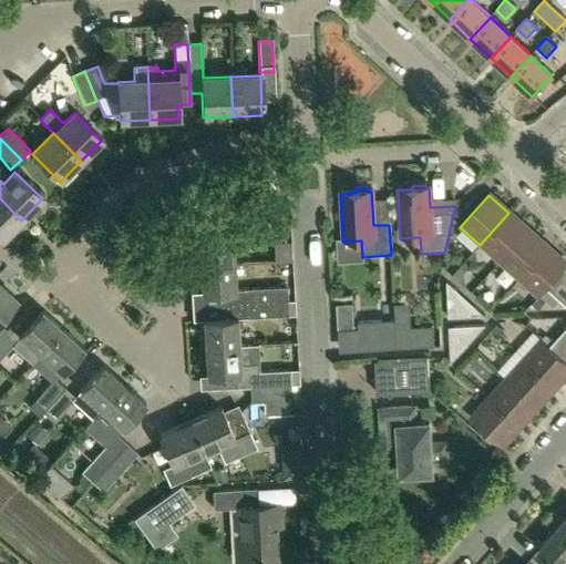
[(0,239),(1,241),(21,221),(0,198),(0,239)]
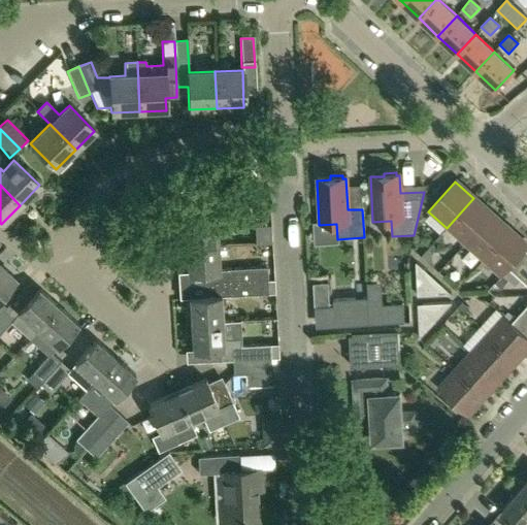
[(246,192),(248,219),(262,218),(261,191),(246,192)]
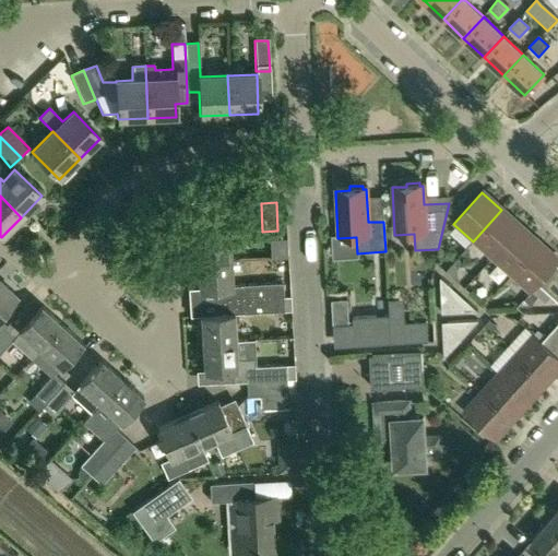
[(521,227),(501,210),(473,241),(493,259),(521,227)]
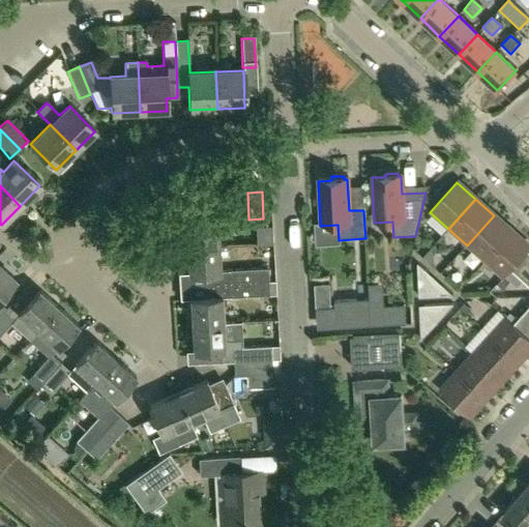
[(184,223),(185,249),(217,246),(216,232),(231,231),(231,213),(214,213),(214,221),(184,223)]
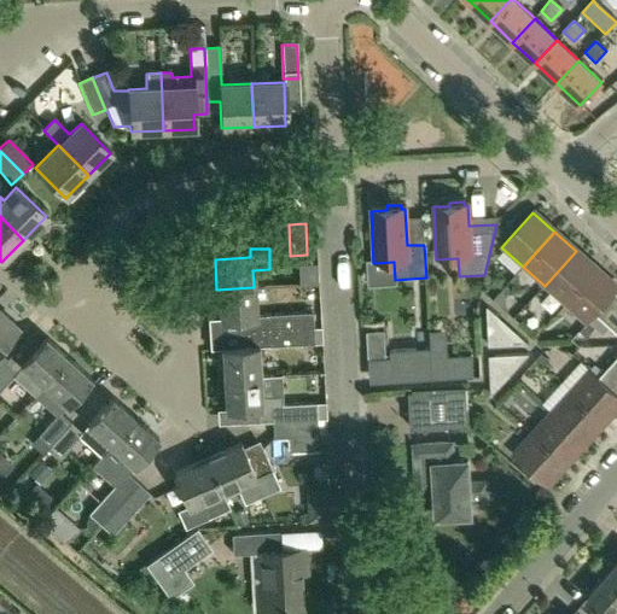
[(576,251),(545,286),(565,305),(597,270),(576,251)]
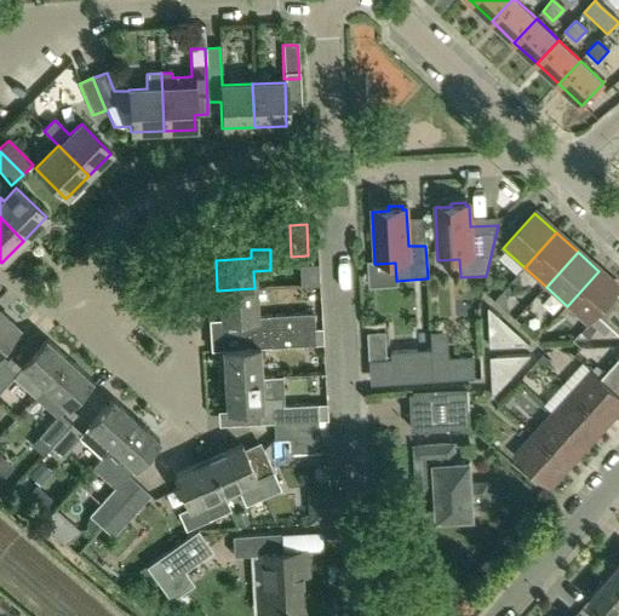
[(596,317),(617,294),(618,292),(618,289),(599,271),(567,306),(589,326),(596,317)]
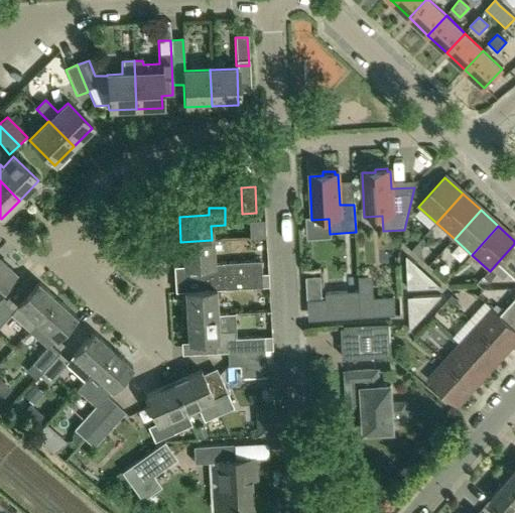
[(199,279),(260,276),(260,262),(221,264),(221,265),(213,265),(212,240),(180,242),(182,268),(198,267),(199,279)]
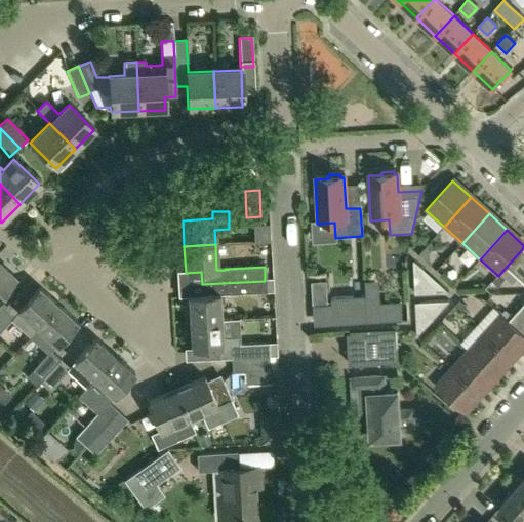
[(523,285),(523,250),(522,249),(505,269),(523,285)]
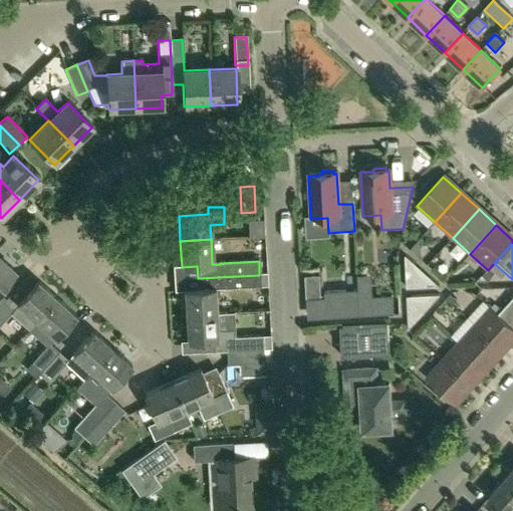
[(415,266),(405,257),(404,257),(405,277),(415,266)]
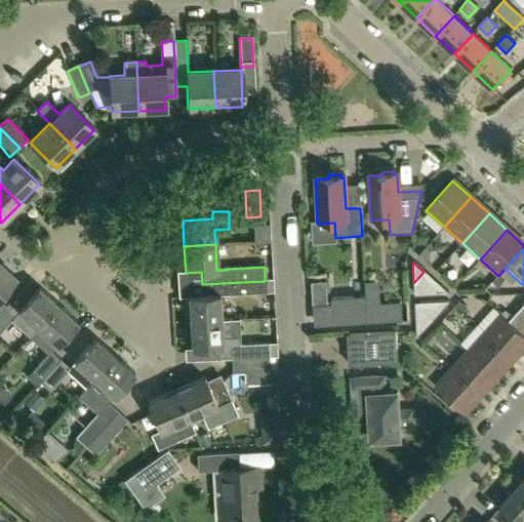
[(0,313),(3,310),(6,307),(0,302),(0,294),(14,279),(0,265),(0,313)]
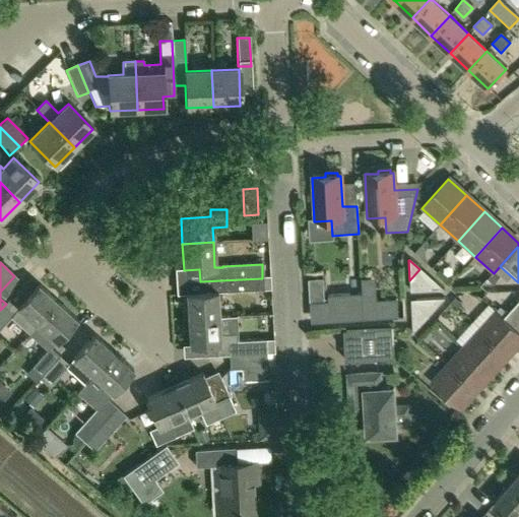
[(409,280),(409,281),(416,286),(427,275),(419,269),(409,280)]
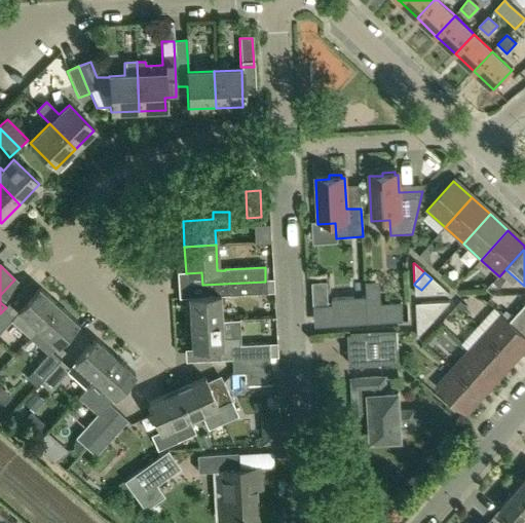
[(439,285),(432,278),(421,290),(427,296),(428,296),(439,285)]
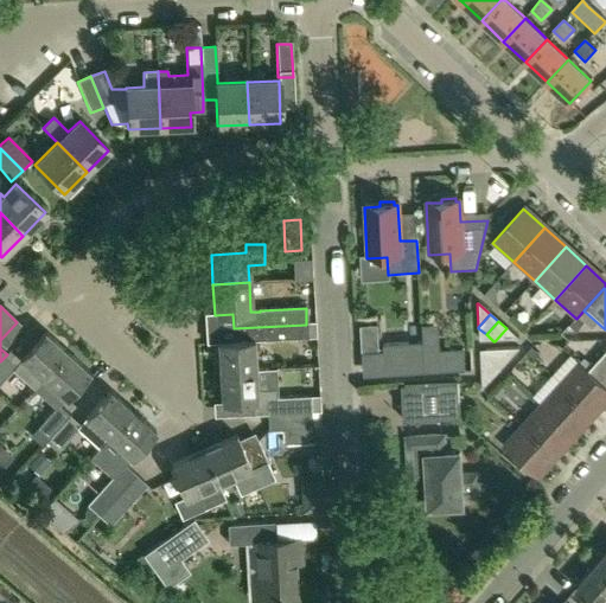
[(216,342),(218,373),(254,371),(253,341),(262,340),(262,341),(307,338),(306,325),(234,328),(235,341),(216,342)]
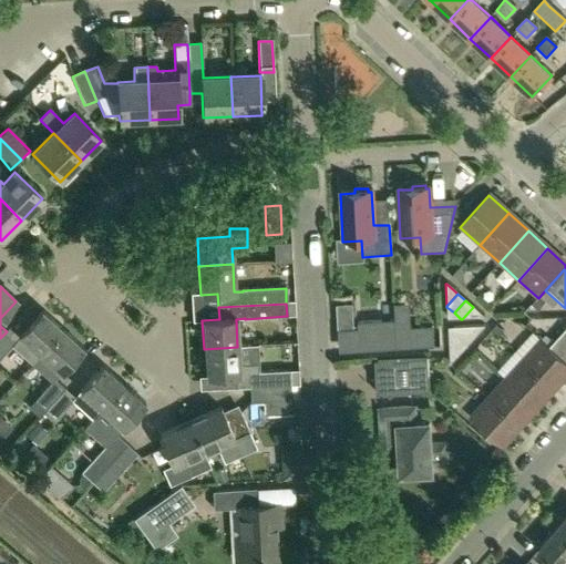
[(336,305),(337,329),(353,329),(352,304),(336,305)]
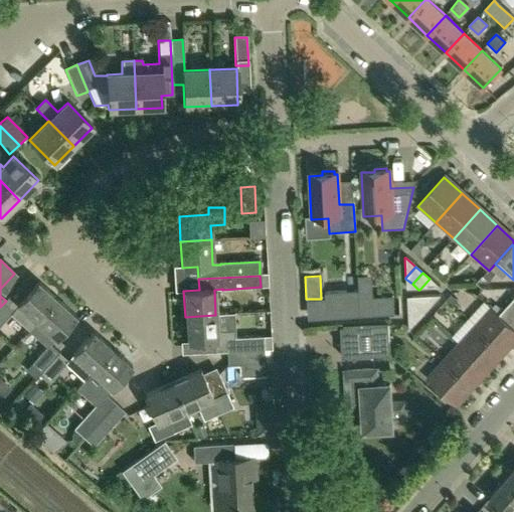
[(418,290),(412,284),(405,279),(406,291),(418,290)]
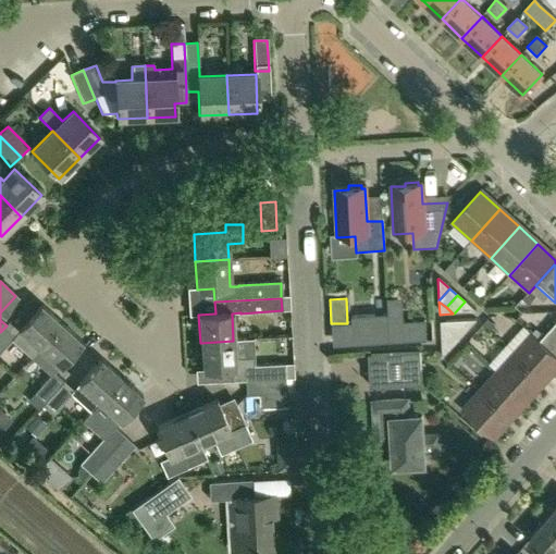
[(465,302),(454,314),(476,312),(465,302)]
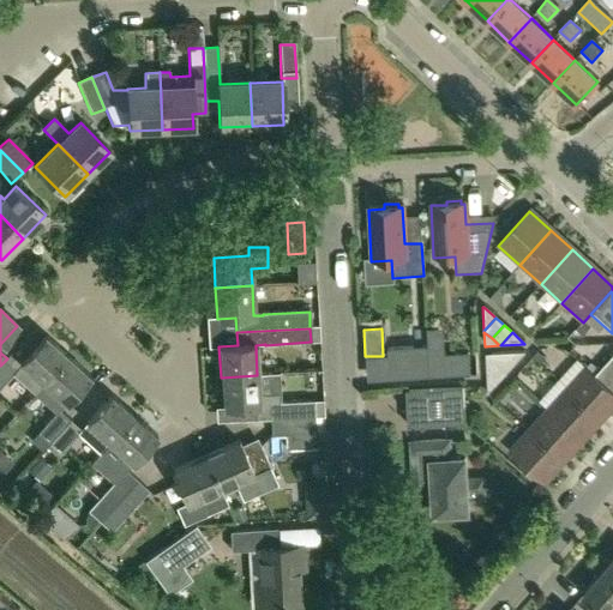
[(19,364),(26,370),(17,381),(32,396),(42,385),(66,358),(43,338),(19,364)]
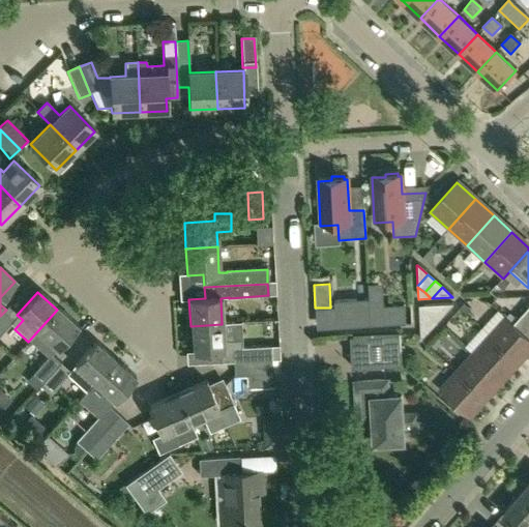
[(333,303),(334,310),(335,330),(370,328),(369,309),(369,301),(333,303)]
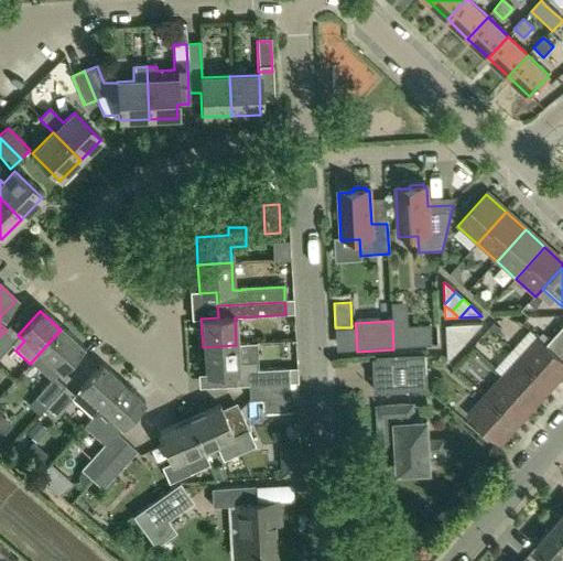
[(458,326),(472,337),(482,326),(482,325),(458,326)]
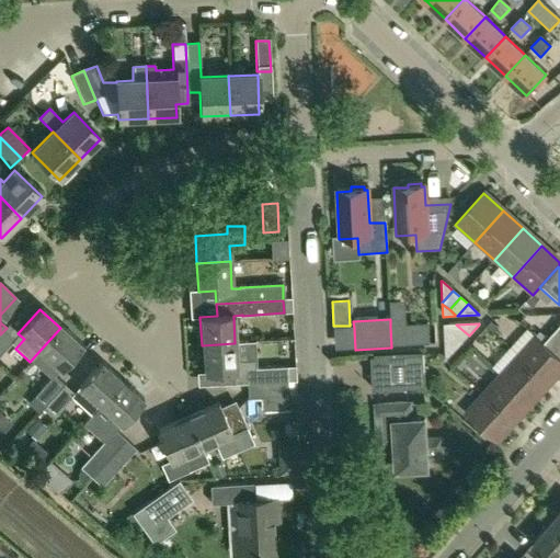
[(429,325),(390,327),(391,348),(430,345),(430,343),(419,344),(418,327),(429,326),(429,325)]
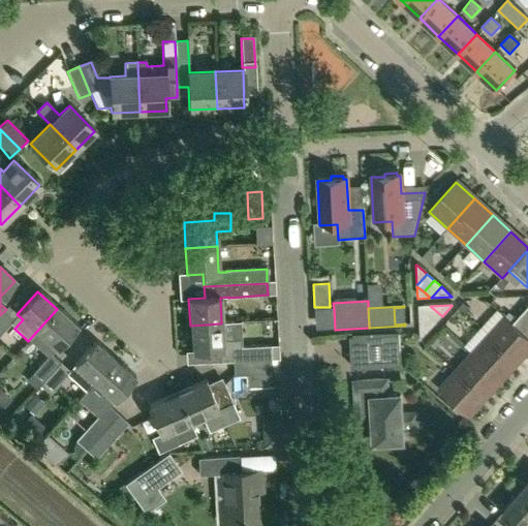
[(417,307),(418,319),(425,313),(430,306),(417,307)]
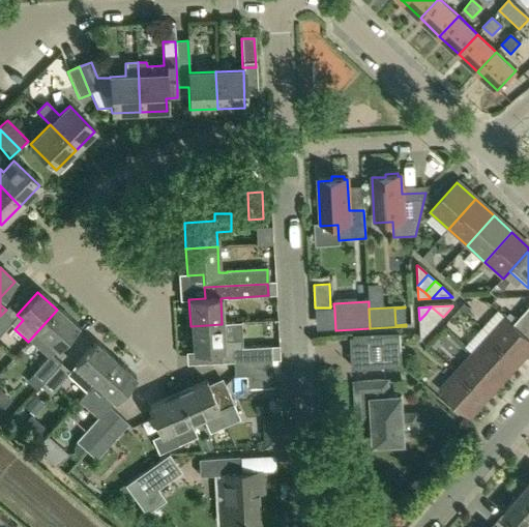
[(431,306),(425,314),(437,324),(443,317),(431,306)]
